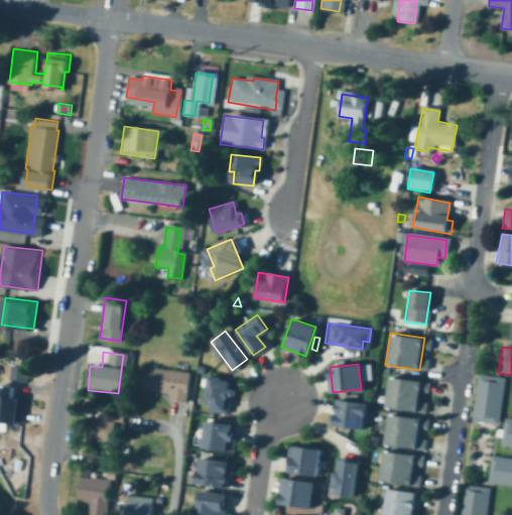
[(11,365),(27,367),(25,382),(9,380),(11,365)]
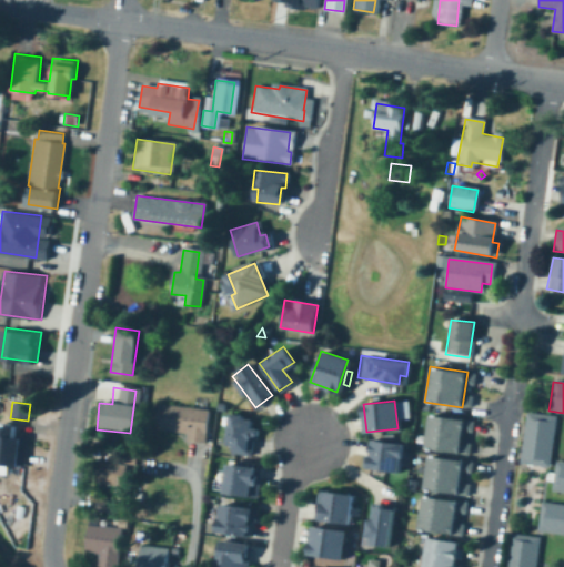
[(205,412),(202,443),(179,439),(179,434),(153,431),(157,405),(205,412)]
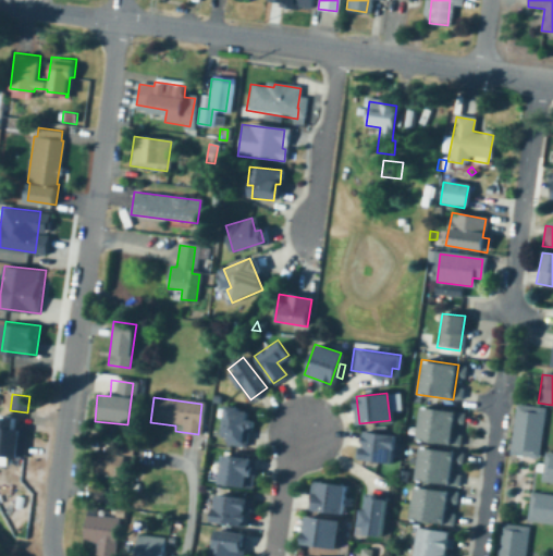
[(249,412),(244,443),(228,441),(228,435),(221,434),(226,406),(241,408),(240,411),(249,412)]
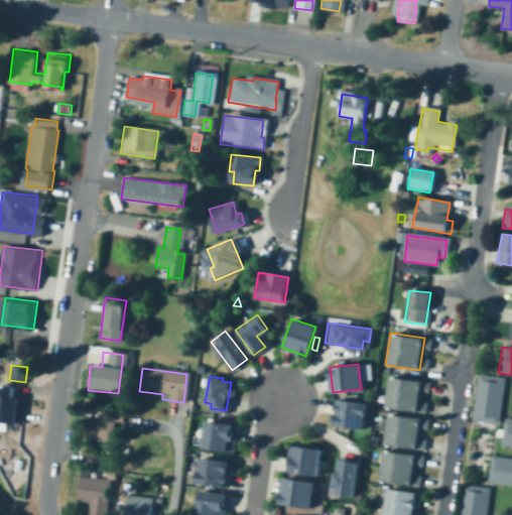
[(504,381),(496,425),(470,420),(478,376),(504,381)]
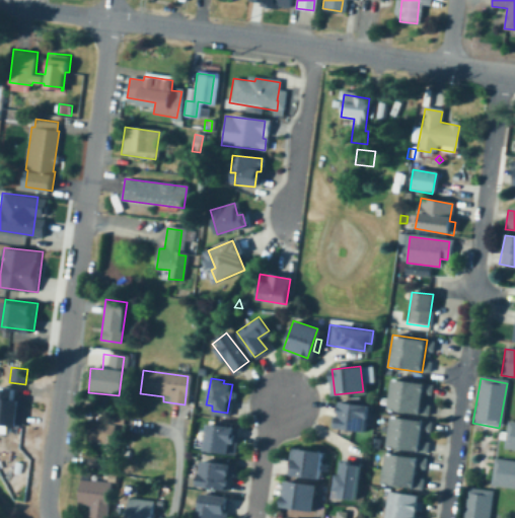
[(425,387),(420,415),(385,409),(390,380),(425,387)]
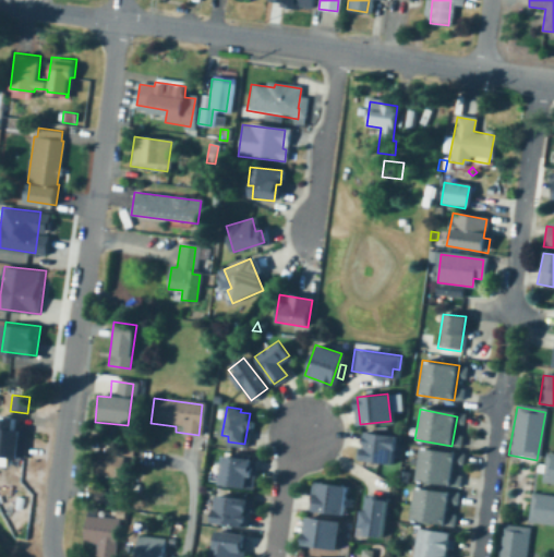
[(24,432),(20,461),(13,461),(11,471),(2,470),(3,459),(0,459),(0,416),(11,419),(10,430),(24,432)]
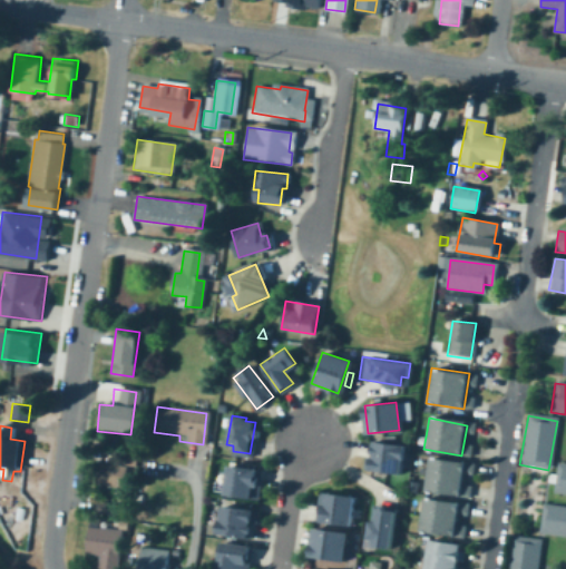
[(401,445),(398,472),(367,469),(370,441),(401,445)]
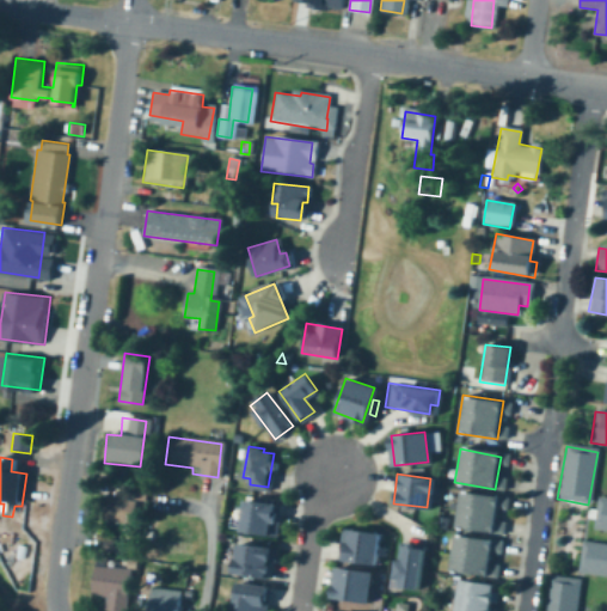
[(135,502),(130,526),(97,519),(102,495),(135,502)]
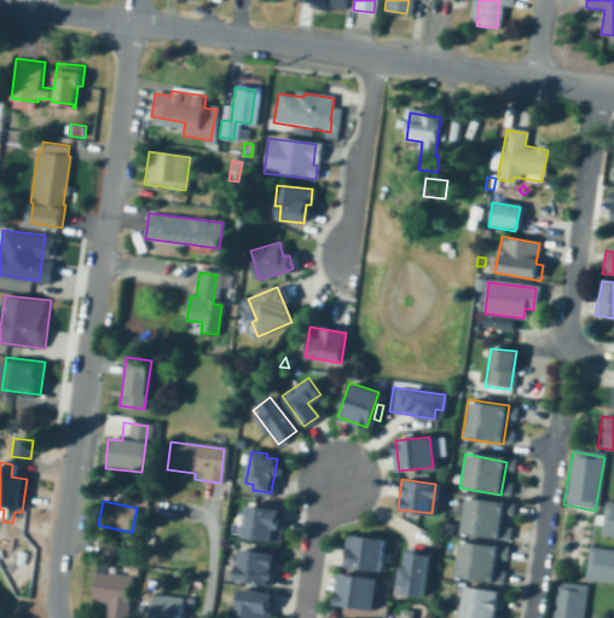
[(503,504),(500,537),(459,533),(463,501),(503,504)]
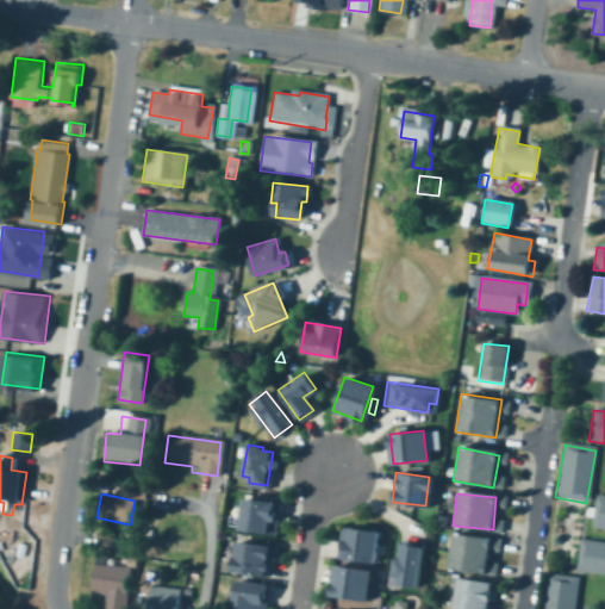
[(604,498),(604,527),(592,526),(597,497),(604,498)]
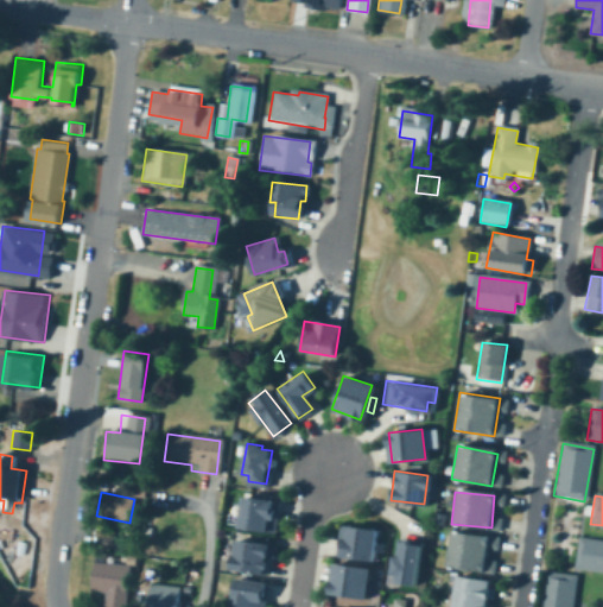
[(277,503),(272,531),(237,526),(242,498),(277,503)]
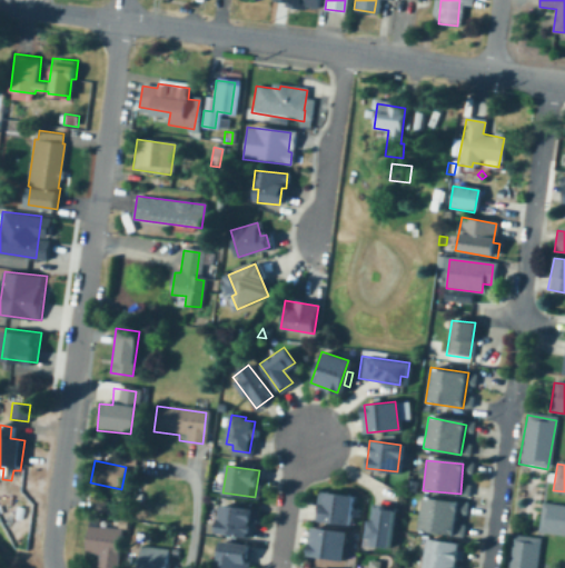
[(352,497),(347,522),(313,517),(317,490),(352,497)]
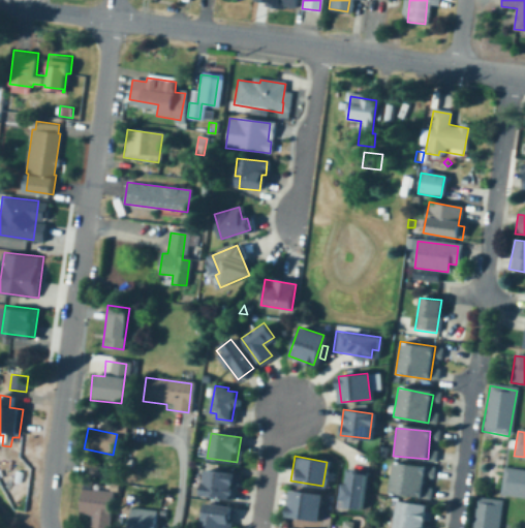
[(430,469),(429,479),(427,479),(424,498),(388,492),(392,463),(430,469)]
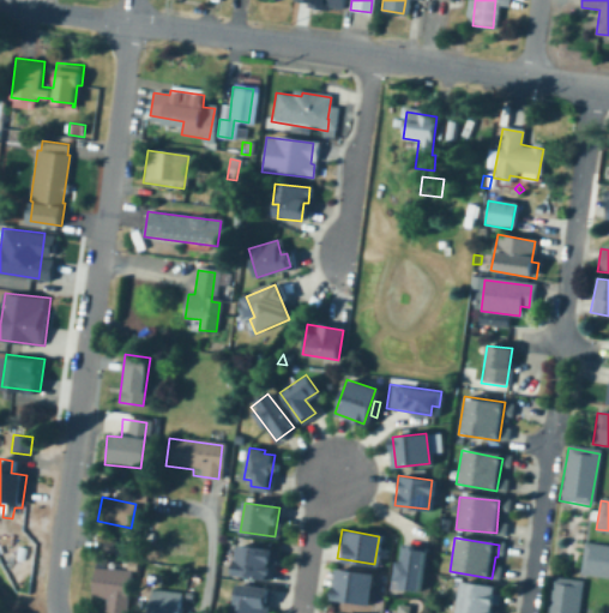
[(424,546),(420,593),(402,590),(402,582),(395,581),(399,544),(424,546)]
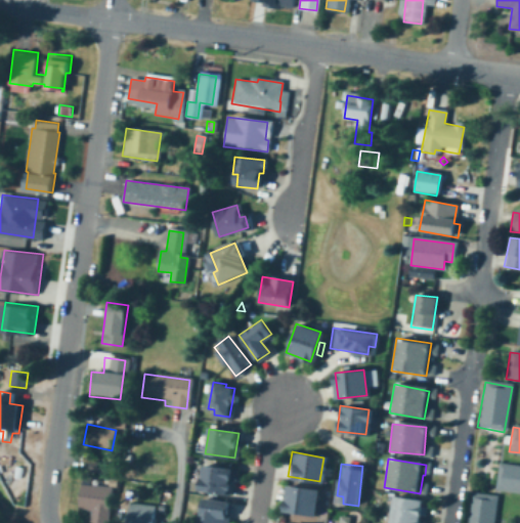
[(519,467),(519,493),(495,490),(499,465),(519,467)]
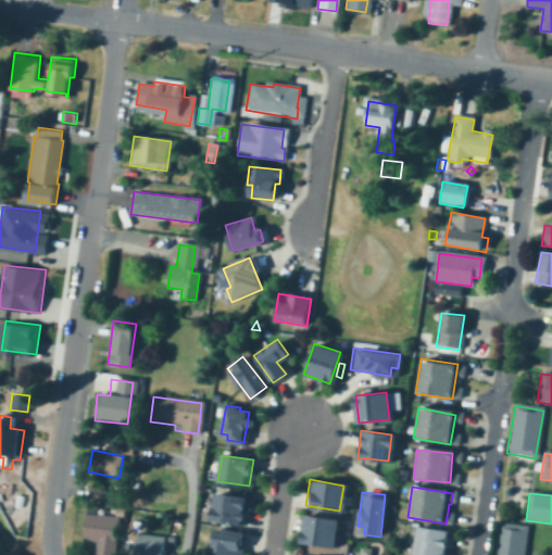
[(243,499),(240,526),(210,521),(214,494),(243,499)]
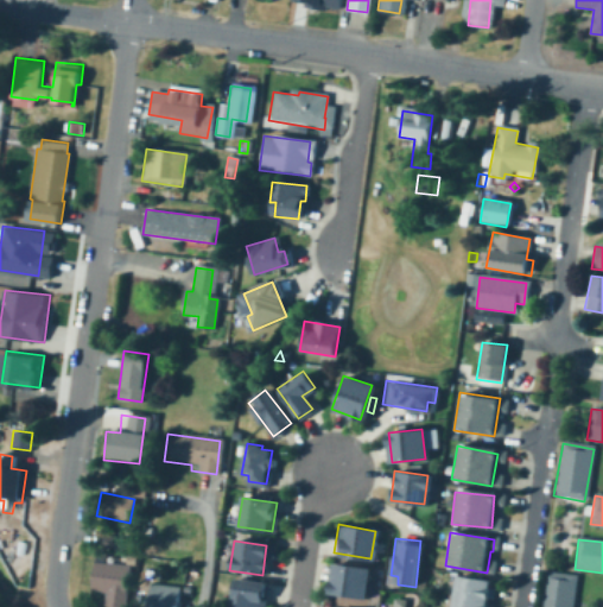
[(122,557),(132,558),(131,567),(121,566),(122,557)]
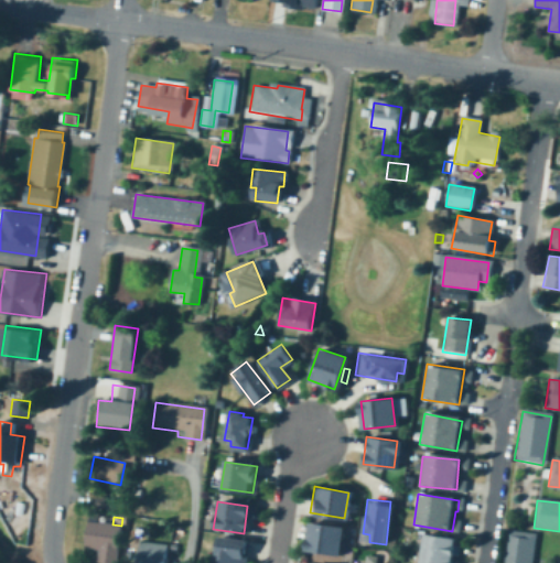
[(342,527),(337,554),(305,549),(310,522),(342,527)]
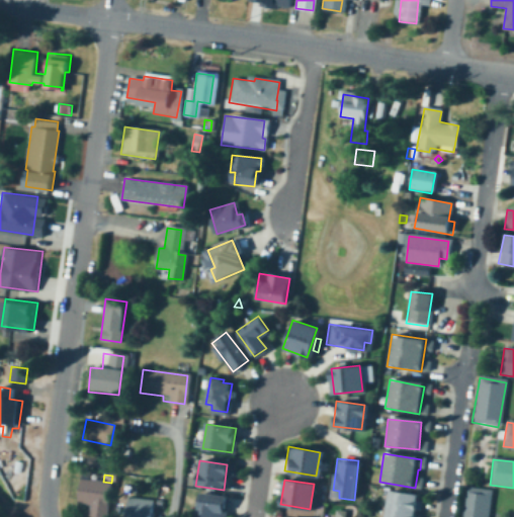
[(106,484),(103,516),(88,516),(89,504),(76,503),(78,481),(106,484)]
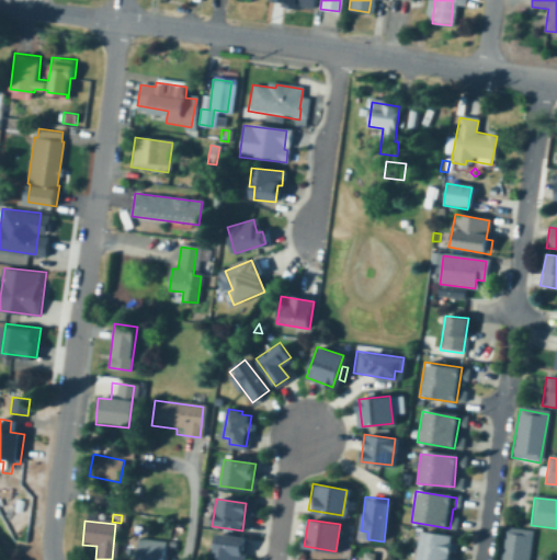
[(496,559),(501,528),(532,533),(527,559),(496,559)]
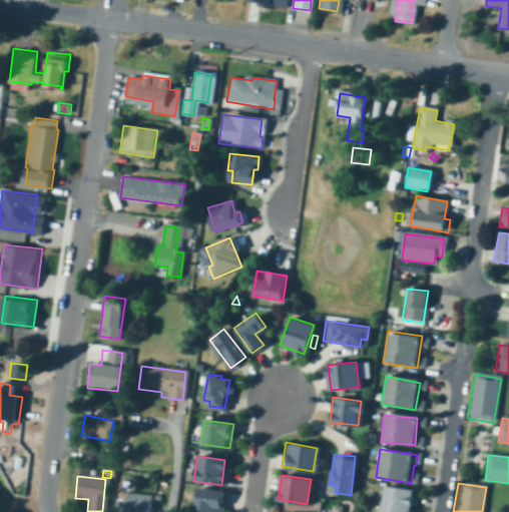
[(413,491),(411,511),(381,511),(383,488),(413,491)]
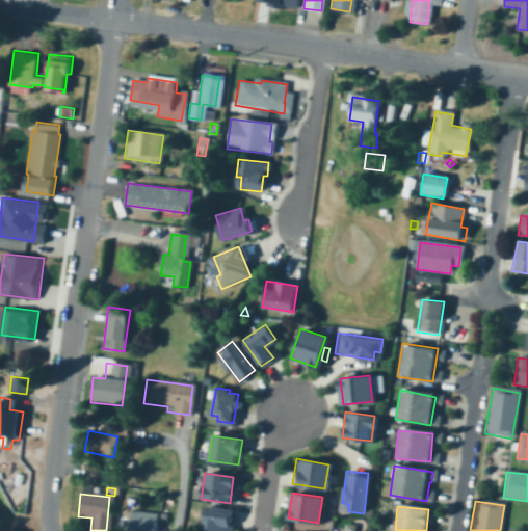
[(234,512),(230,530),(201,530),(206,507),(234,512)]
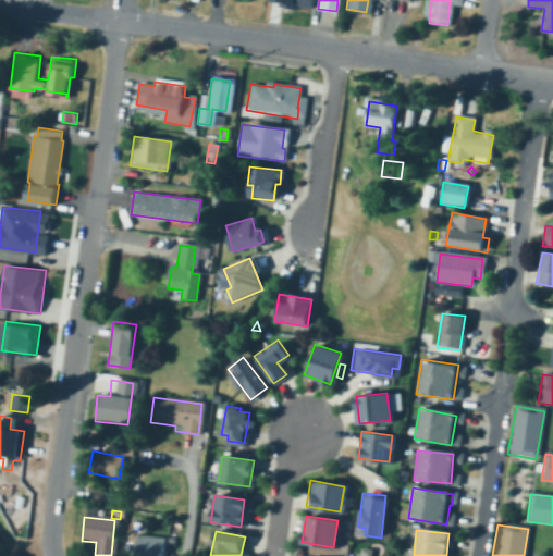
[(161,538),(160,555),(139,555),(140,538),(161,538)]
